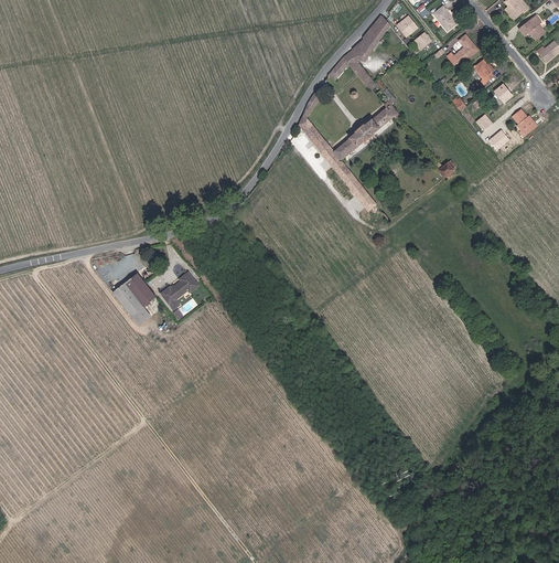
[(508,6),(511,7),(506,10),(513,18),(526,8),(520,0),(505,0),(508,6)]
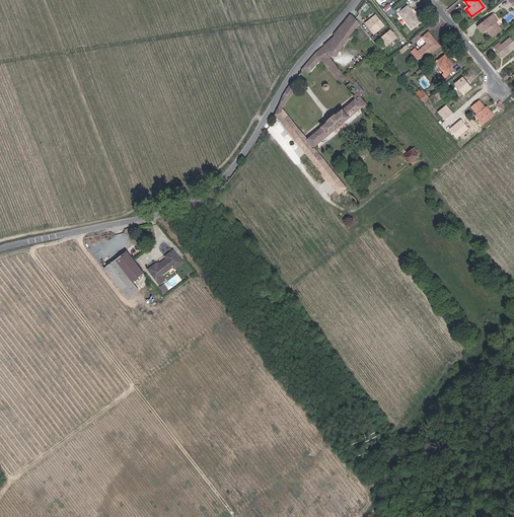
[(419,20),(407,5),(397,12),(411,27),(419,20)]
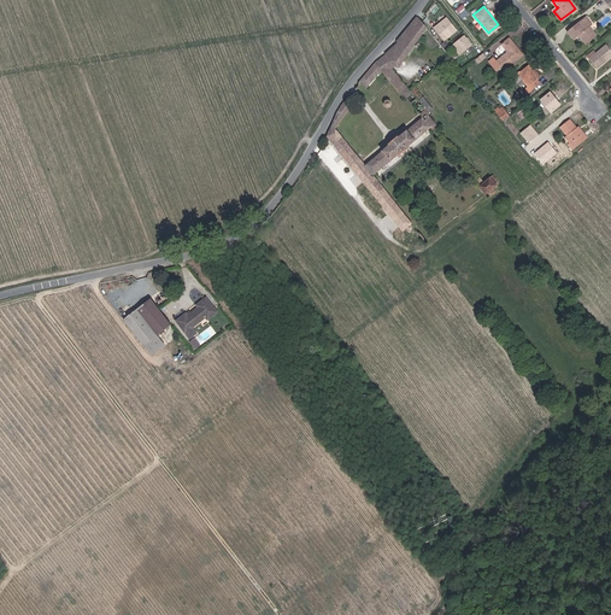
[(458,15),(462,19),(468,13),(464,10),(458,15)]
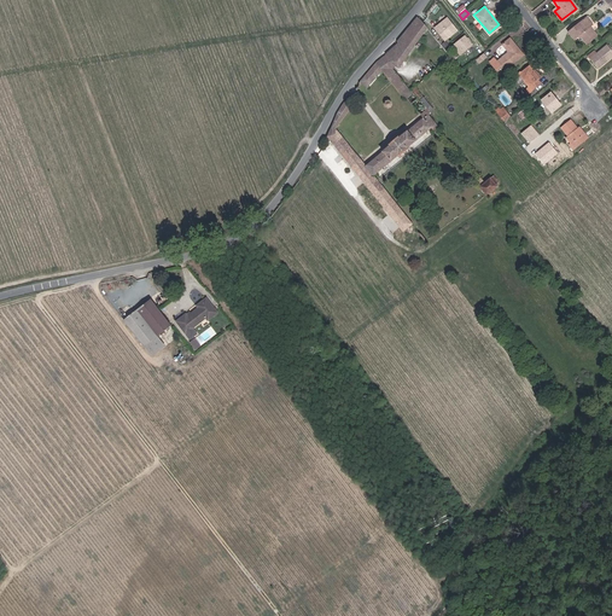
[(373,175),(374,173),(396,155),(397,156),(406,149),(406,146),(429,126),(430,128),(433,126),(425,114),(427,111),(425,108),(408,89),(406,87),(401,82),(394,71),(425,27),(424,24),(419,18),(417,16),(411,24),(398,39),(396,42),(389,48),(384,52),(376,62),(359,81),(365,87),(380,71),(385,77),(397,93),(400,94),(403,98),(420,117),(382,150),(363,164),(334,128),(337,125),(347,111),(351,103),(347,97),(337,110),(334,118),(331,128),(328,137),(336,146),(355,170),(382,205),(408,240),(418,233),(406,218),(382,187),(380,186),(379,184),(372,175),(373,175)]
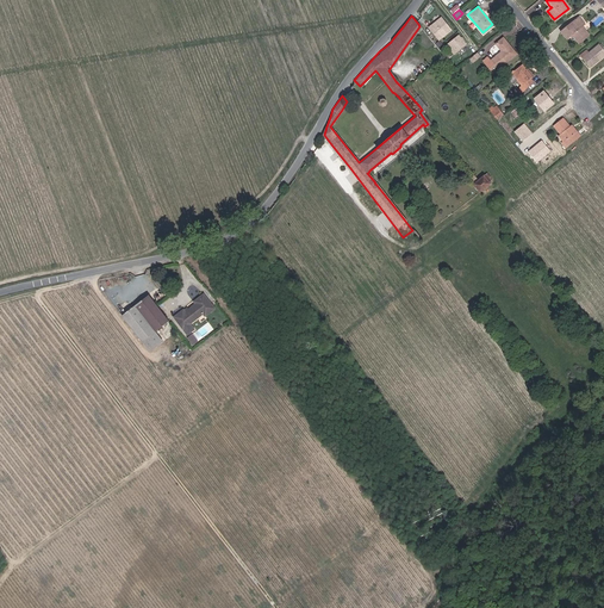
[(441,17),(428,26),(439,39),(450,30),(441,17)]
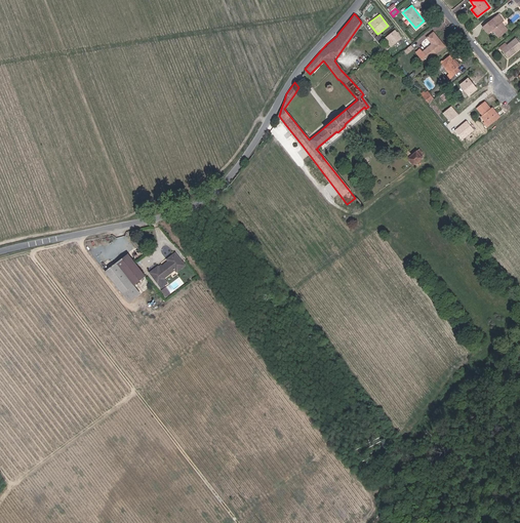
[(502,24),(496,17),(484,28),(488,33),(492,30),(498,38),(507,31),(502,24)]
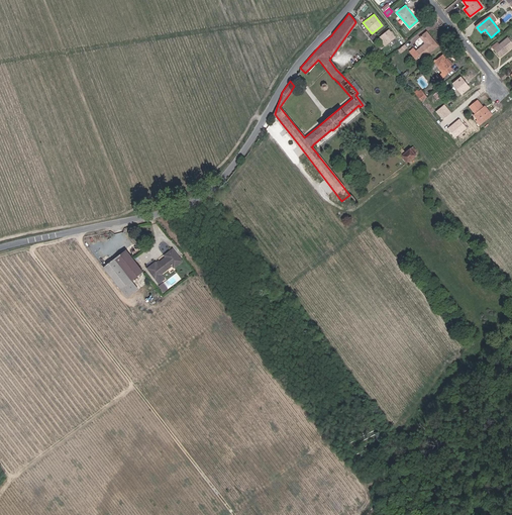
[(386,40),(390,44),(397,39),(389,28),(379,37),(383,42),(386,40)]
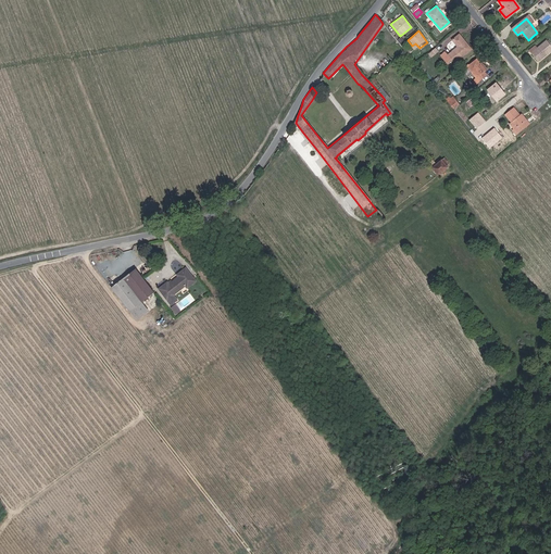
[(439,54),(448,66),(471,48),(459,34),(451,40),(456,47),(446,55),(443,51),(439,54)]
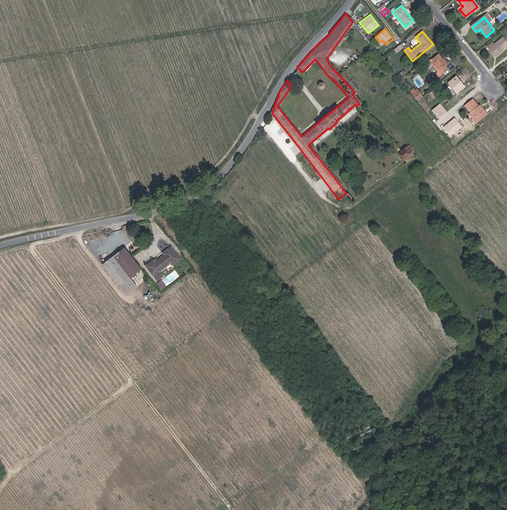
[(506,46),(506,42),(502,37),(488,49),(495,57),(506,46)]
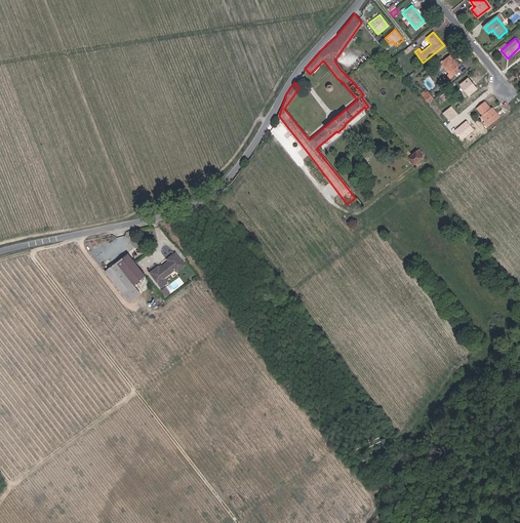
[(381,46),(375,40),(356,61),(359,66),(381,47),(381,46)]
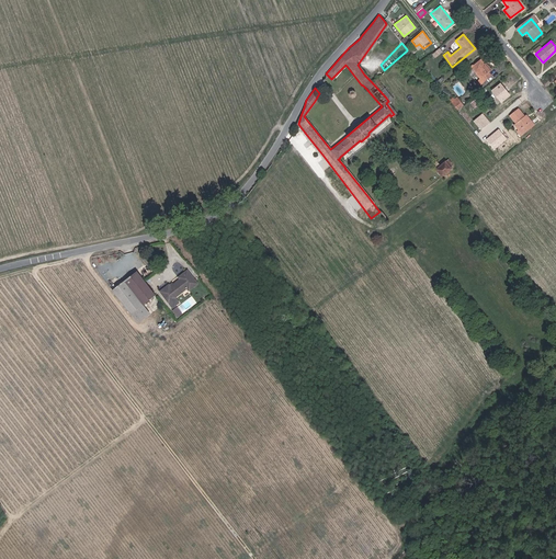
[(478,80),(481,83),(485,80),(483,77),(488,71),(490,70),(480,58),(471,66),(480,78),(478,80)]
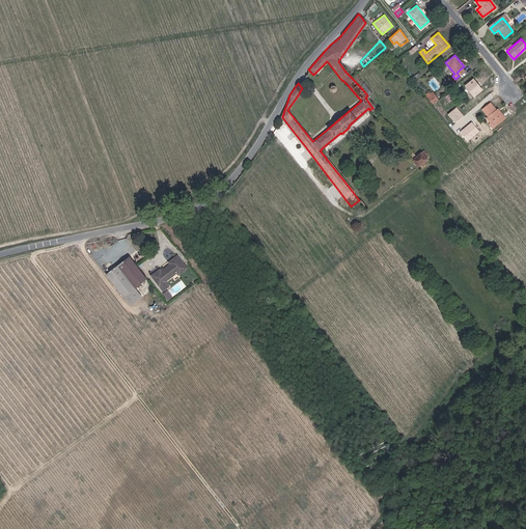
[(366,86),(364,81),(363,79),(362,78),(362,76),(360,73),(358,70),(355,73),(366,86)]
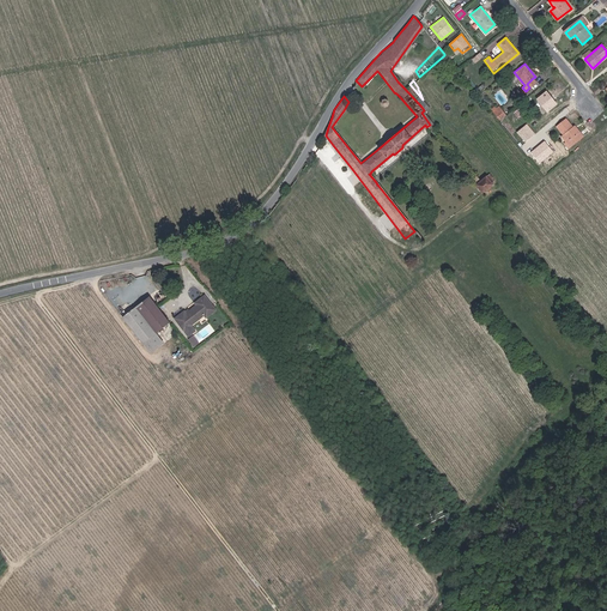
[(424,101),(423,100),(410,84),(405,89),(422,107),(424,110),(428,108),(426,104),(424,102),(424,101)]
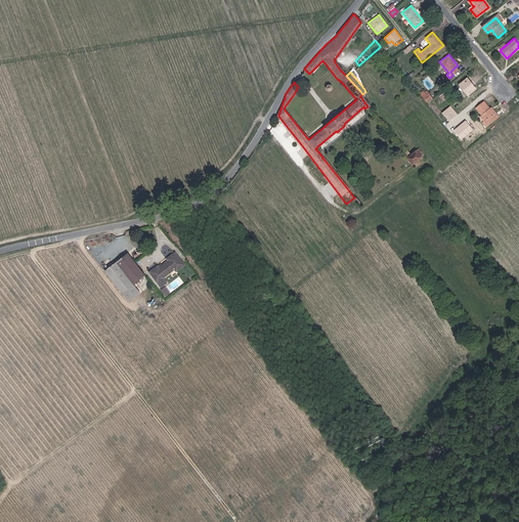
[(474,89),(466,79),(459,84),(468,95),(474,89)]
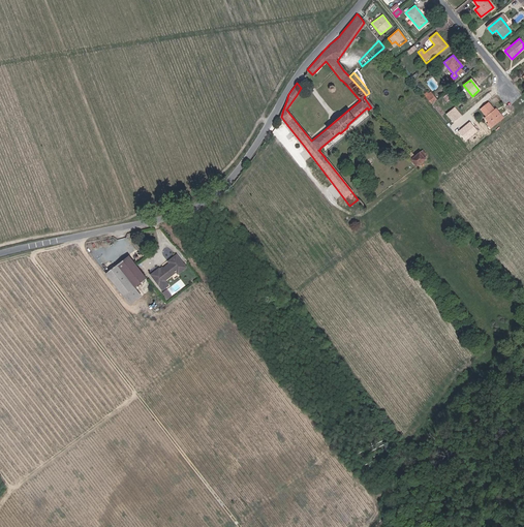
[(420,92),(427,101),(433,97),(425,88),(420,92)]
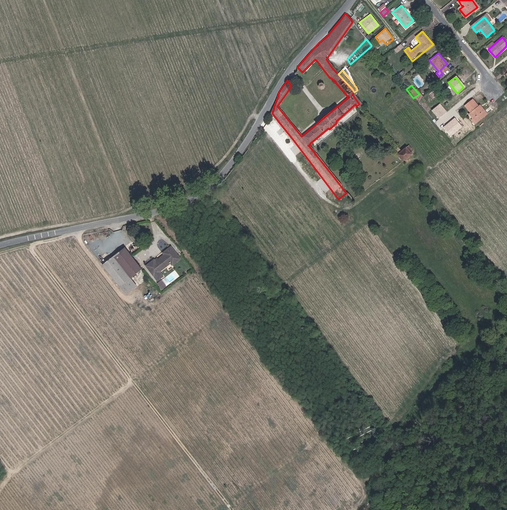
[(478,107),(472,99),(464,106),(477,122),(487,114),(480,106),(478,107)]
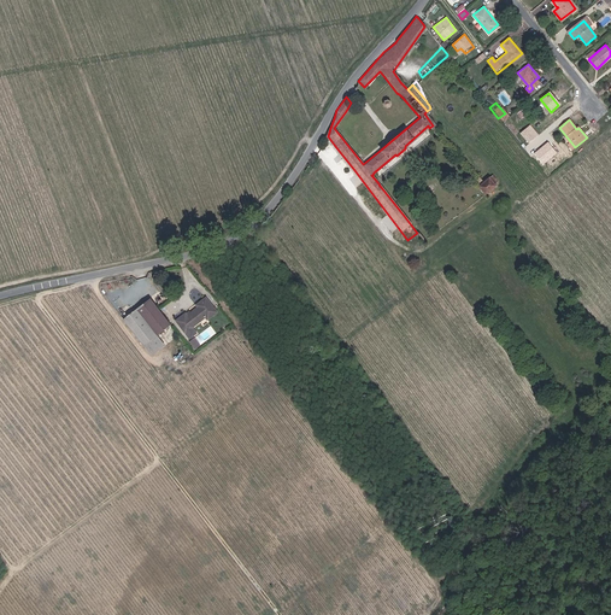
[(536,135),(529,126),(520,134),(527,142),(536,135)]
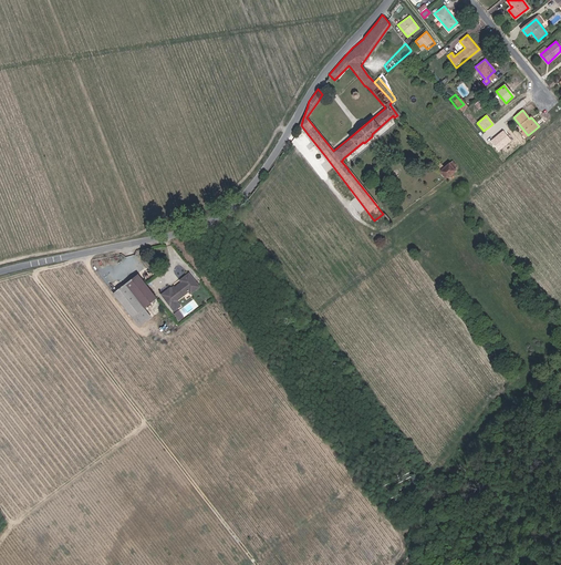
[(501,132),(490,142),(498,151),(509,141),(501,132)]
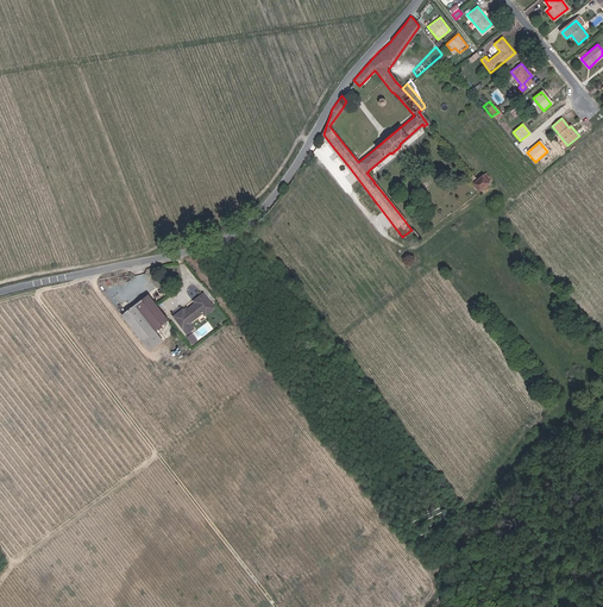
[(491,181),(484,173),(477,179),(472,175),(468,177),(471,182),(471,183),(477,192),(478,191),(479,191),(491,181)]
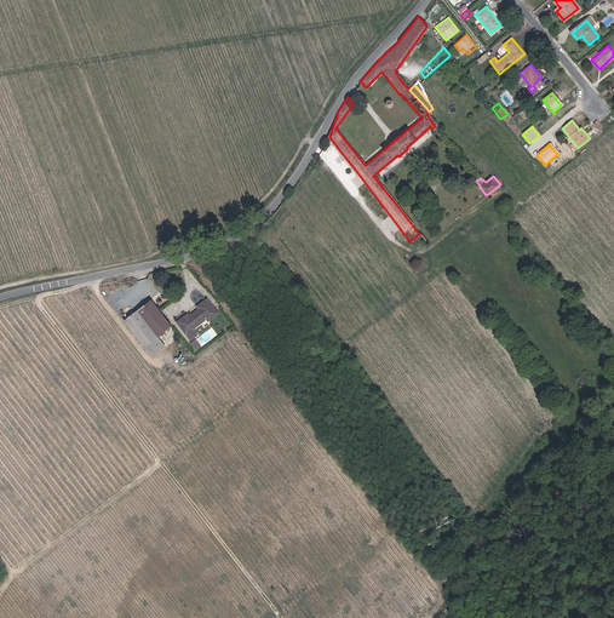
[(217,301),(210,291),(205,295),(212,304),(217,301)]
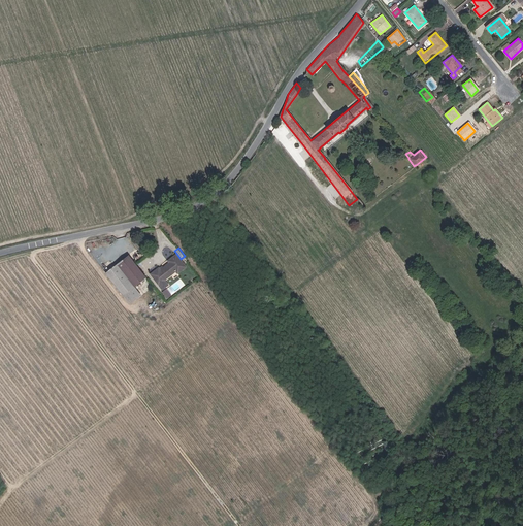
[(143,272),(127,250),(103,267),(120,290),(132,281),(143,272)]
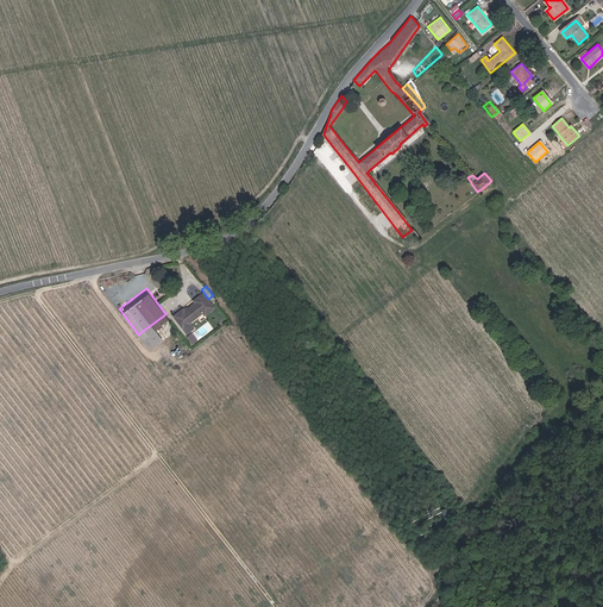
[(182,306),(180,304),(170,311),(183,329),(190,324),(186,318),(200,307),(198,305),(202,301),(205,305),(209,300),(208,299),(201,289),(192,295),(193,298),(182,306)]
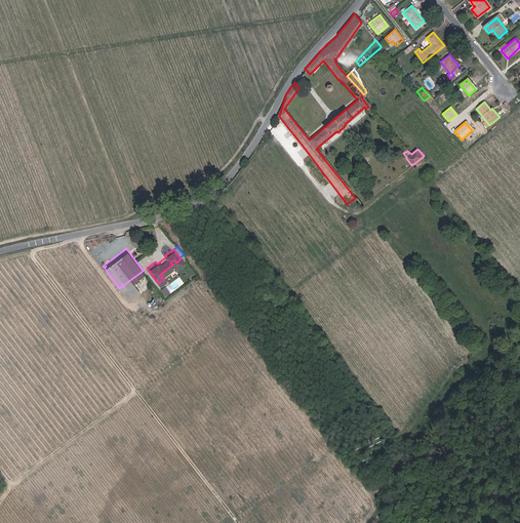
[(137,288),(131,279),(119,288),(126,296),(137,288)]
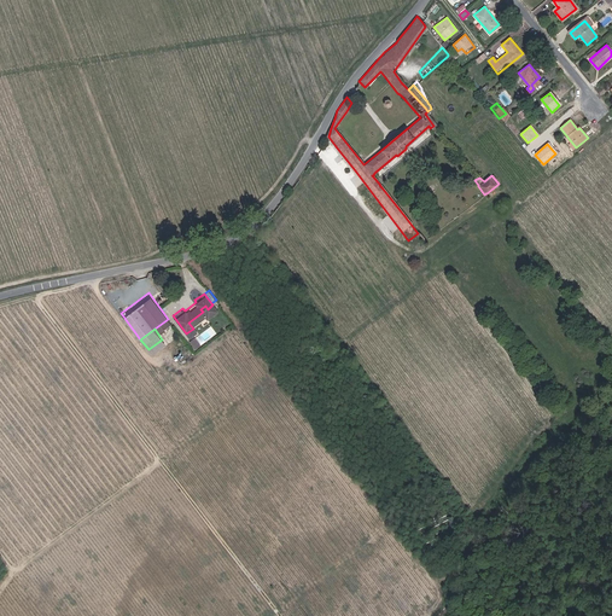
[(191,347),(196,342),(188,335),(184,341),(191,347)]
